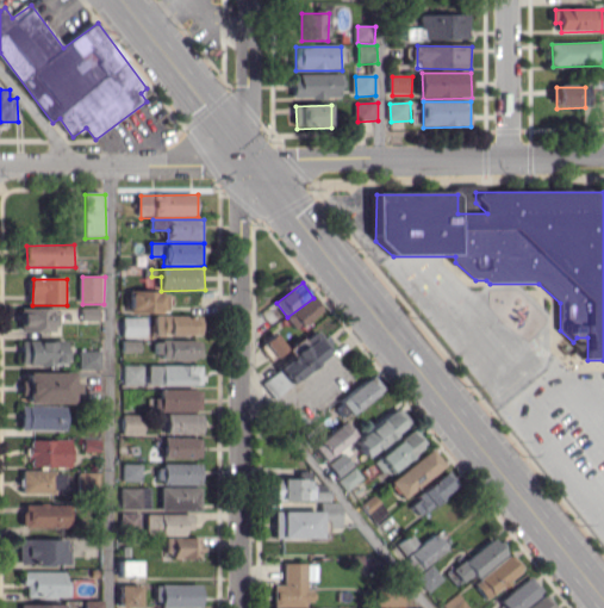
[(132,314),(170,315),(172,293),(134,292),(132,314)]
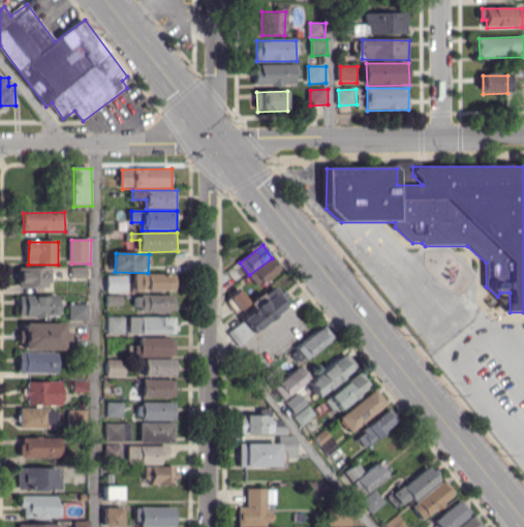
[(251,276),(260,287),(282,270),(273,258),(251,276)]
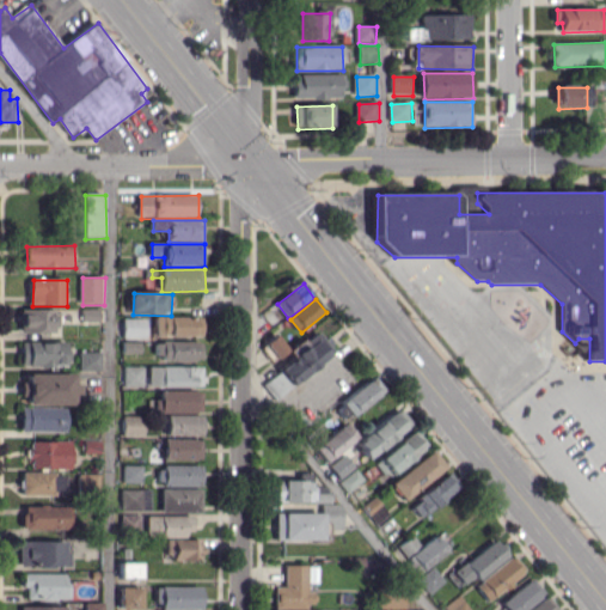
[(59,311),(24,310),(24,334),(57,335),(59,311)]
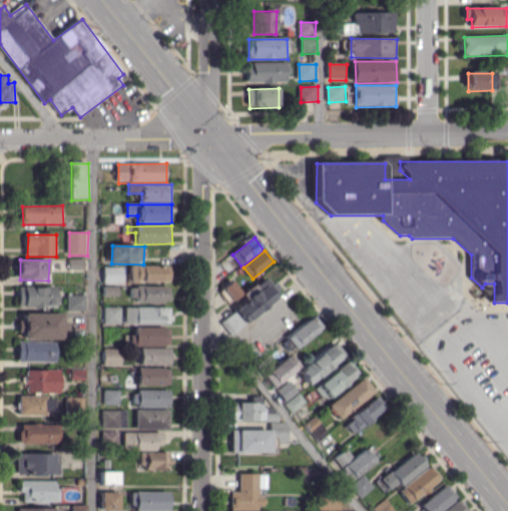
[(171,283),(171,267),(132,267),(132,283),(171,283)]
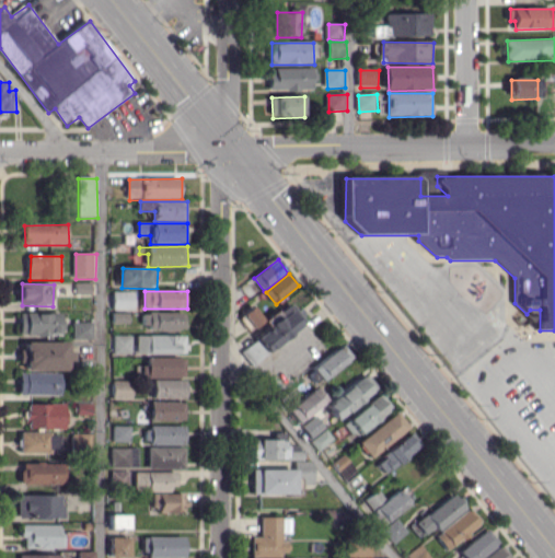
[(137,293),(116,292),(115,311),(137,311),(137,293)]
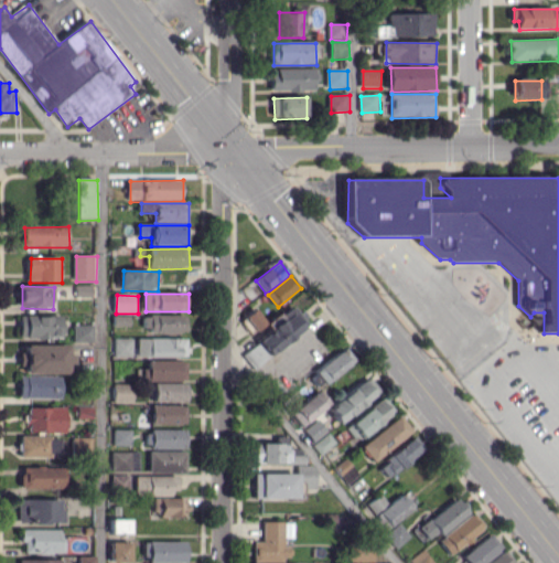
[(257,370),(311,327),(298,310),(244,353),(257,370)]
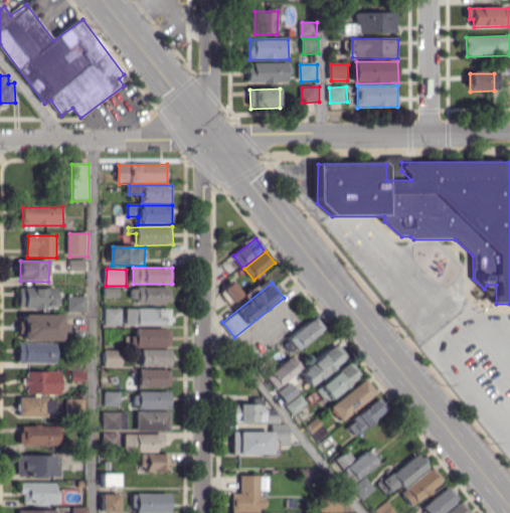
[(245,296),(235,283),(225,290),(234,303),(245,296)]
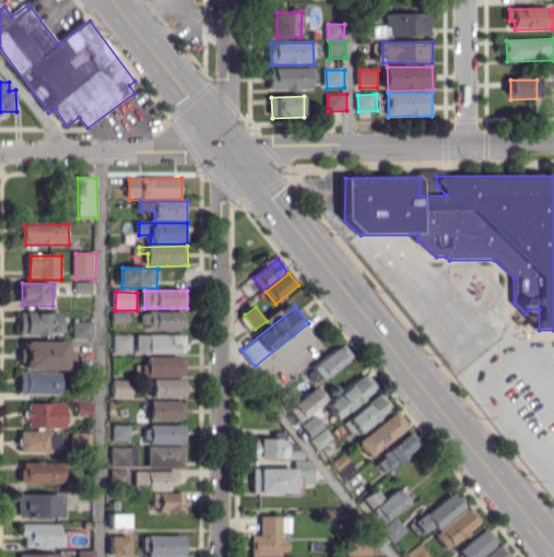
[(23,313),(23,335),(62,336),(63,315),(23,313)]
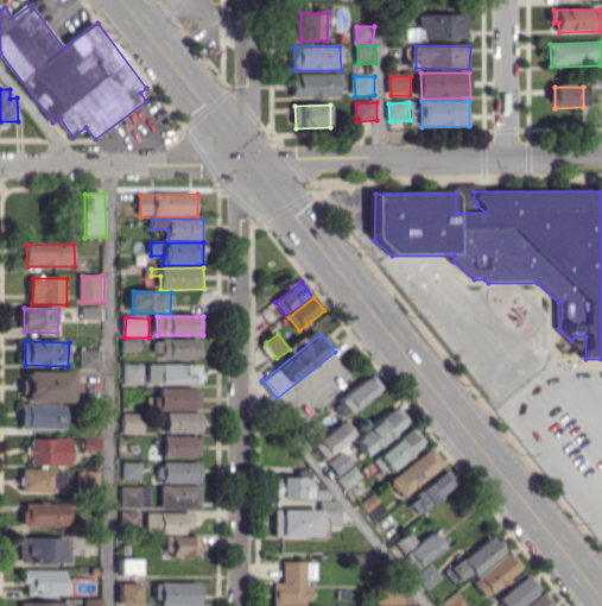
[(203,341),(158,341),(158,359),(202,360),(203,341)]
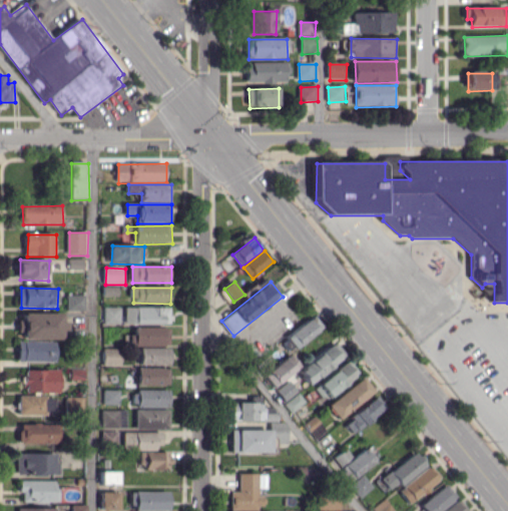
[(88,296),(69,296),(70,312),(88,312),(88,296)]
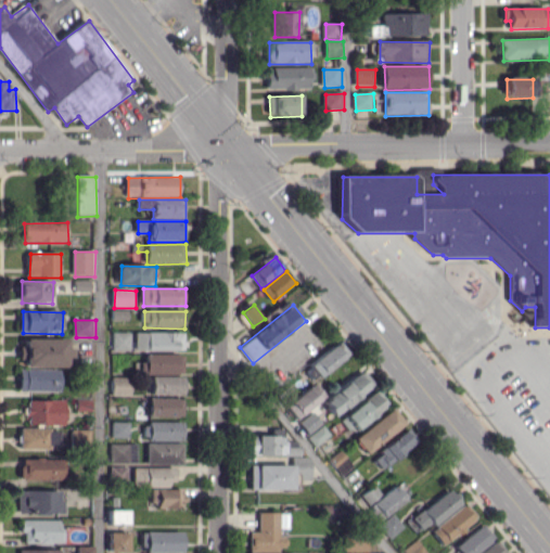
[(133,333),(115,334),(116,351),(133,351),(133,333)]
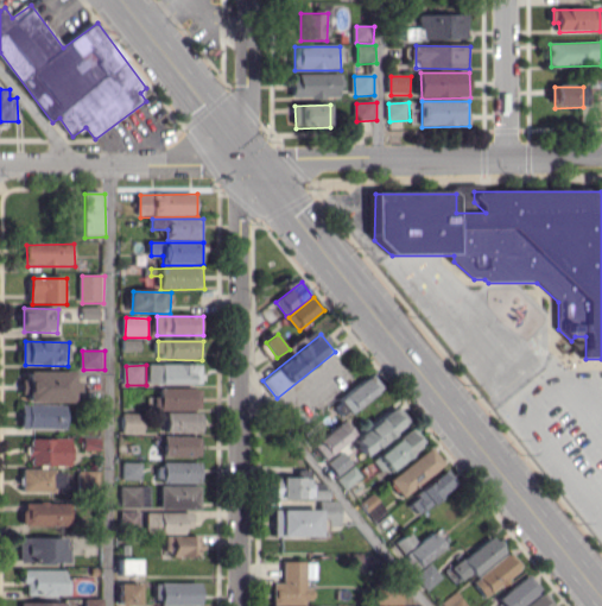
[(203,366),(150,365),(150,385),(203,385),(203,366)]
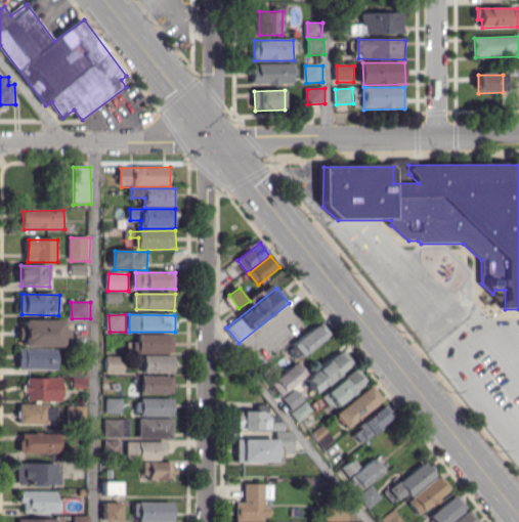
[(65,320),(24,321),(25,348),(65,347),(65,339),(72,339),(72,330),(66,330),(65,320)]
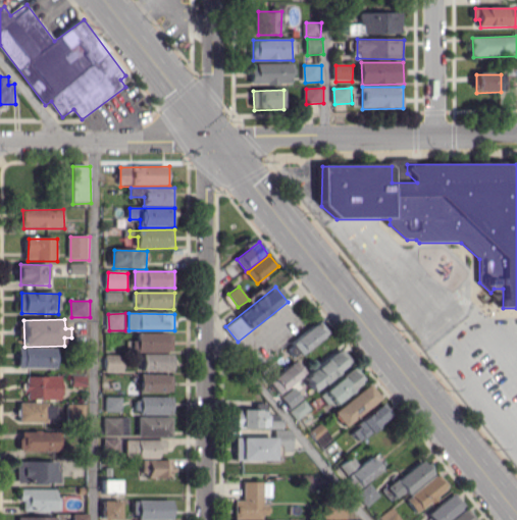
[(303,356),(330,334),(321,322),(294,345),(303,356)]
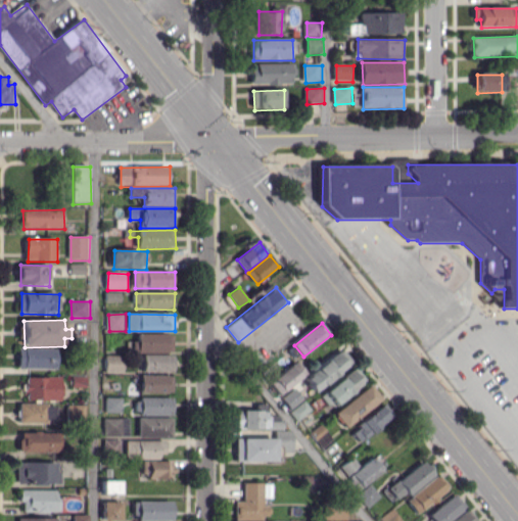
[(175,334),(136,335),(136,353),(175,353),(175,334)]
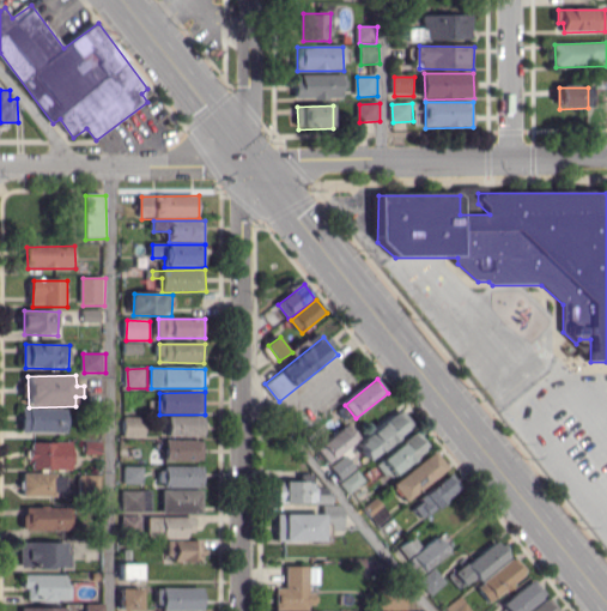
[(24,433),(68,434),(70,410),(25,409),(24,433)]
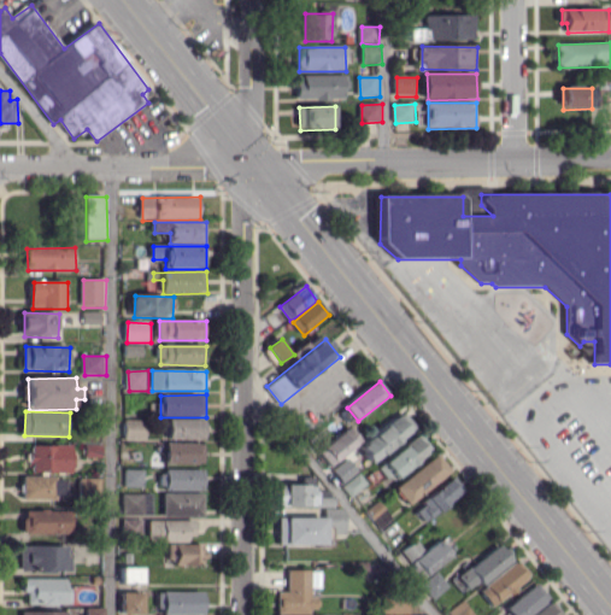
[(418,432),(407,415),(360,444),(371,462),(418,432)]
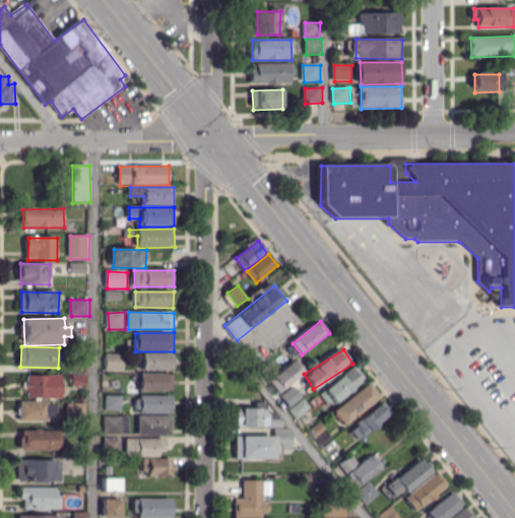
[(175,353),(144,353),(144,371),(174,372),(175,353)]
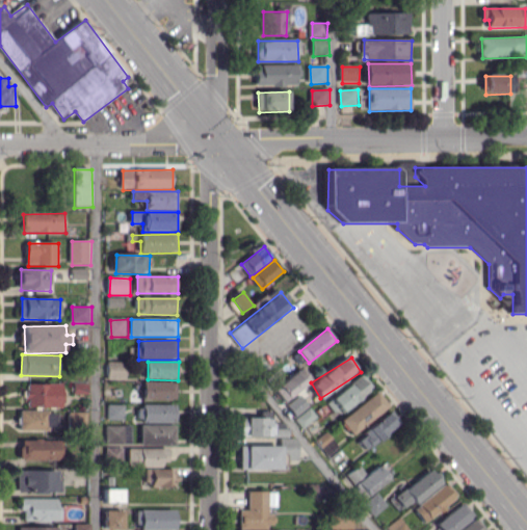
[(109,380),(128,380),(128,363),(110,363),(109,380)]
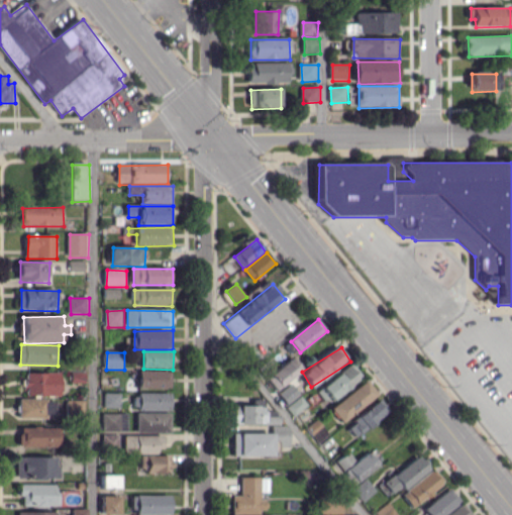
[(279,392),(305,370),(295,357),(269,380),(279,392)]
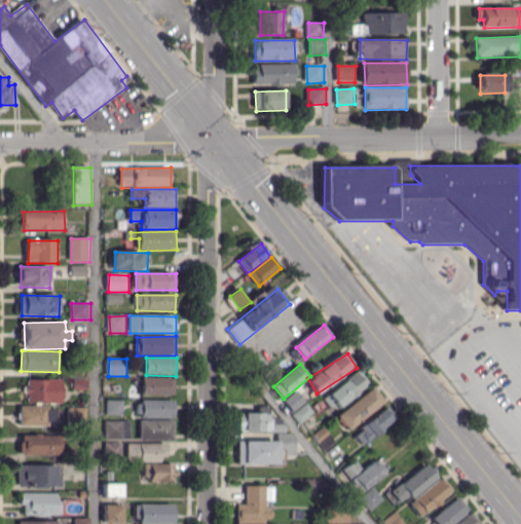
[(325,398),(336,412),(370,383),(359,370),(325,398)]
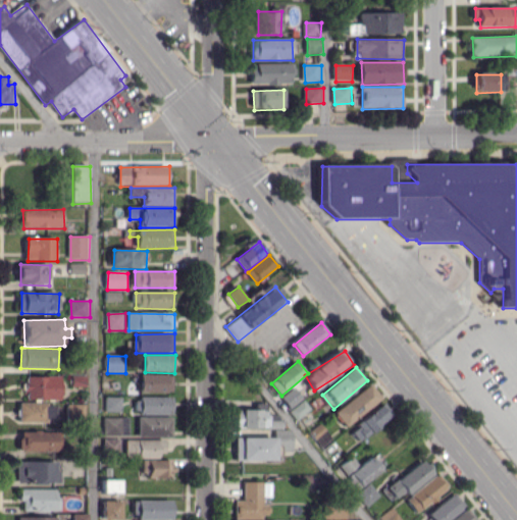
[(174,393),(174,375),(142,375),(143,394),(174,393)]
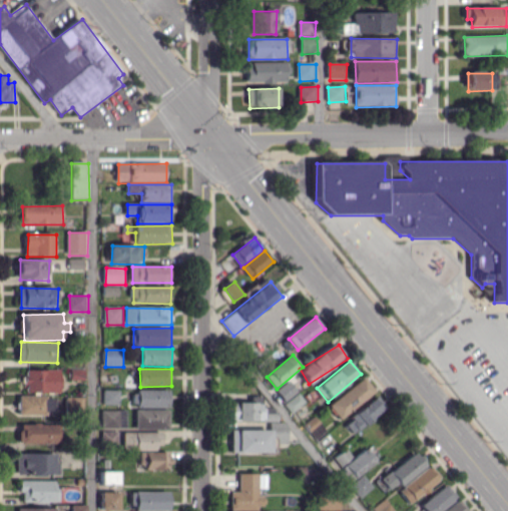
[(62,371),(29,371),(28,393),(61,394),(62,371)]
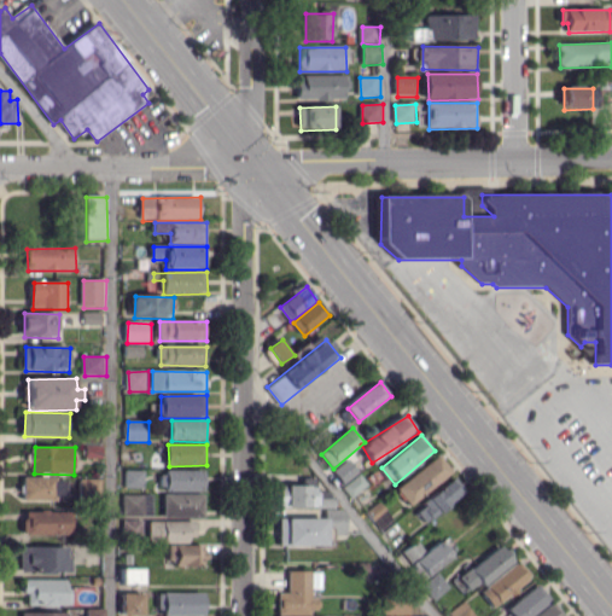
[(397,492),(412,507),(453,472),(439,455),(397,492)]
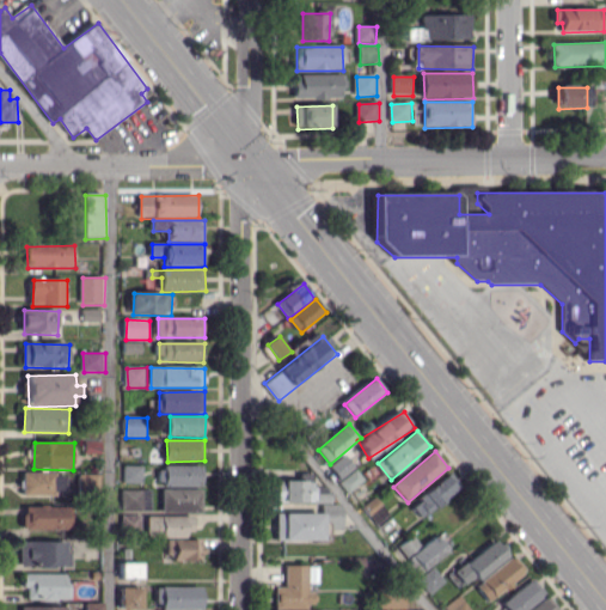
[(350,494),(367,482),(348,456),(332,467),(344,482),(343,483),(350,494)]
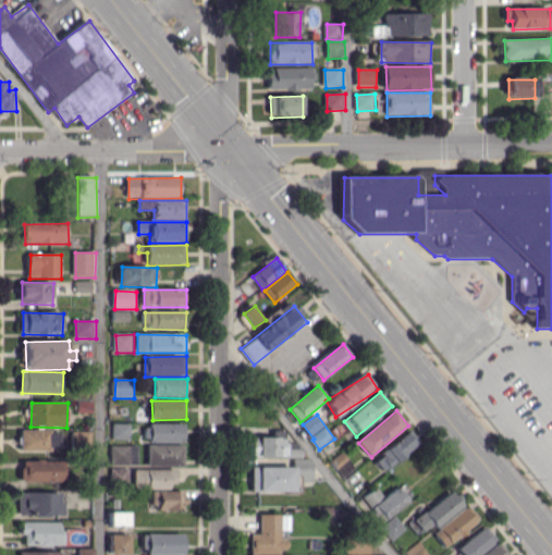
[(133,426),(114,424),(114,440),(133,441),(133,426)]
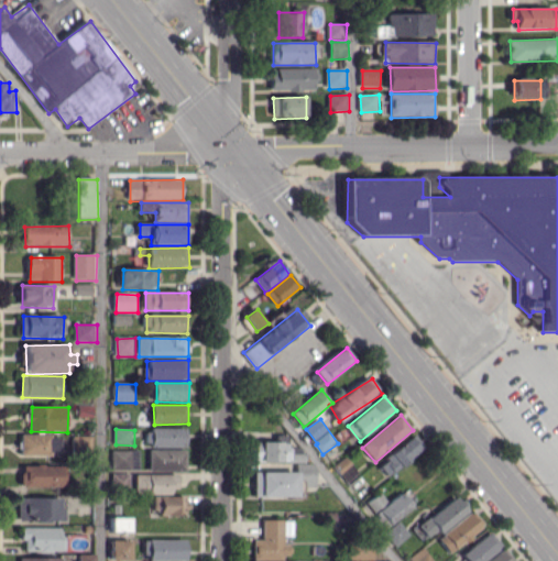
[(188,430),(149,429),(149,448),(188,448),(188,430)]
